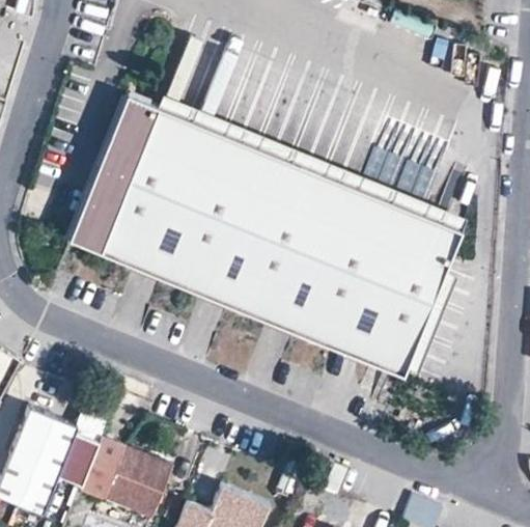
[(295,162),(161,106),(130,93),(116,126),(172,148),(285,194),(295,162)]
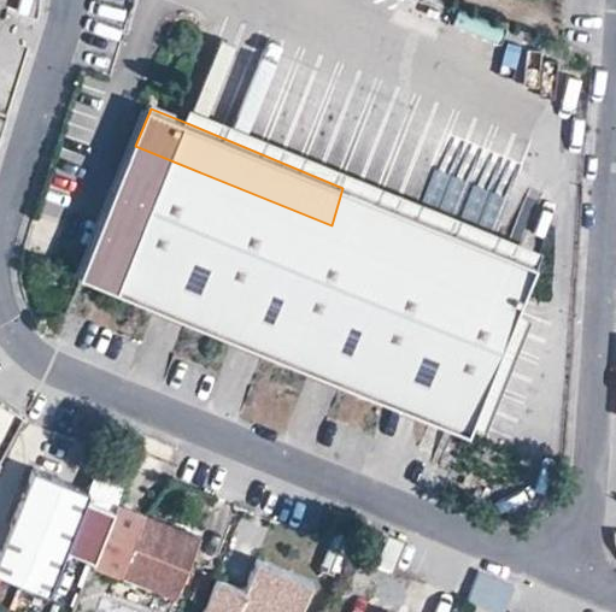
[(346,175),(192,110),(187,123),(342,188),(346,175)]
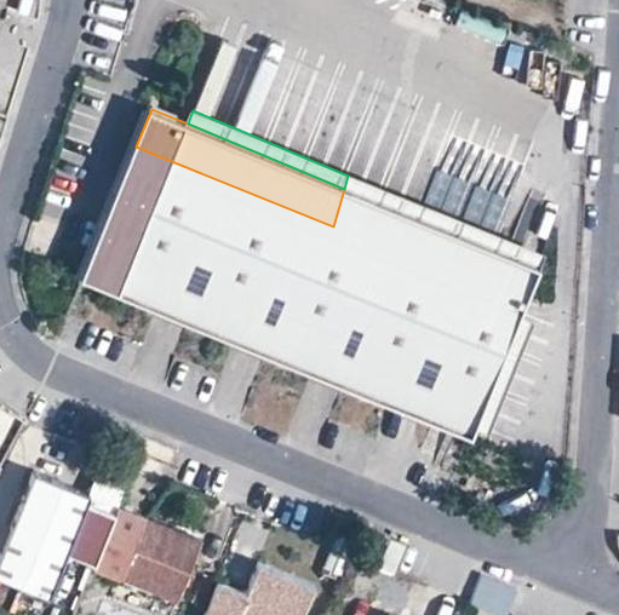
[(201,173),(136,147),(115,196),(132,202),(125,219),(121,218),(115,217),(112,218),(109,218),(105,220),(82,276),(150,304),(201,173)]
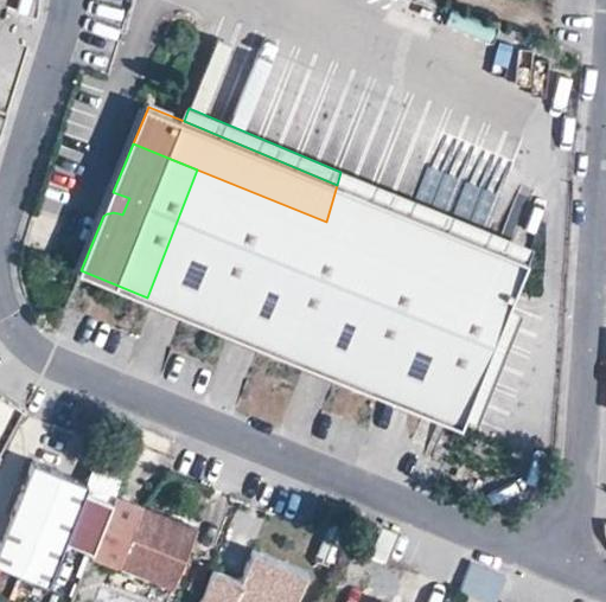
[(326,222),(197,170),(147,298),(275,350),(326,223),(326,222)]
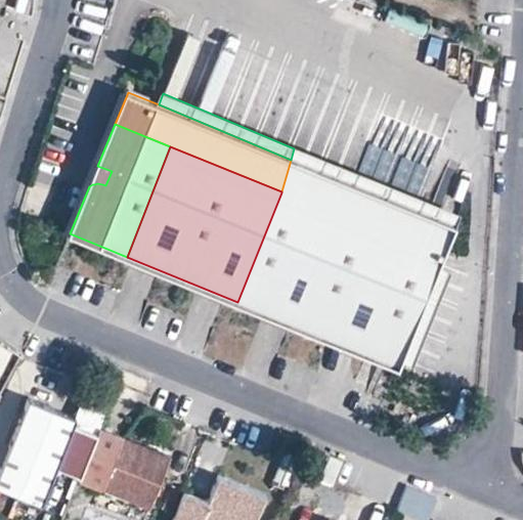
[(458,215),(294,148),(291,160),(452,226),(458,215)]
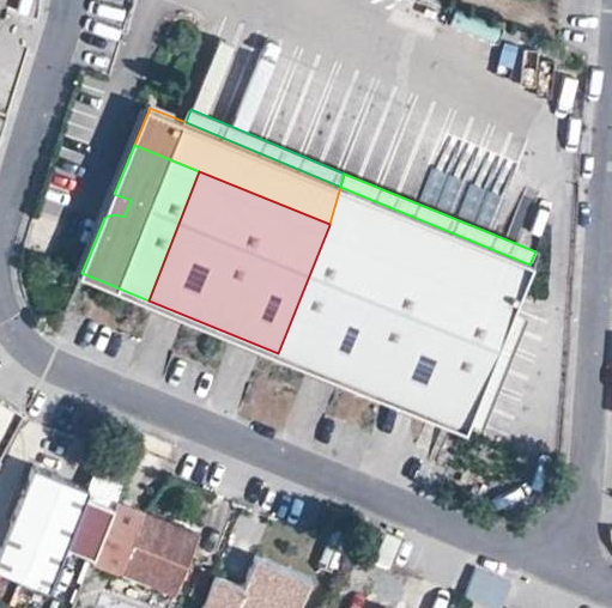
[(529,265),(340,187),(329,224),(462,278),(515,299),(529,265)]
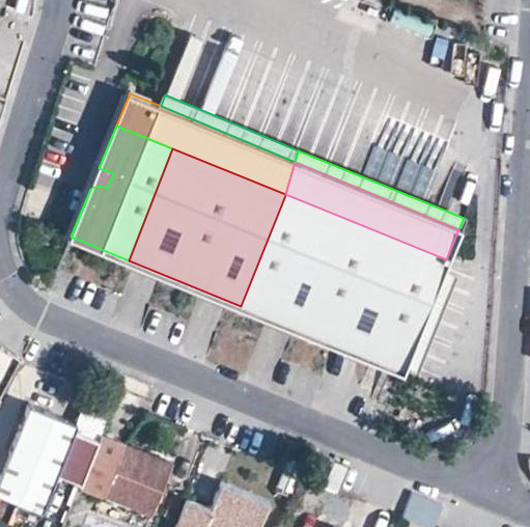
[(113,173),(99,168),(90,189),(93,187),(95,187),(99,186),(104,187),(107,188),(113,173)]
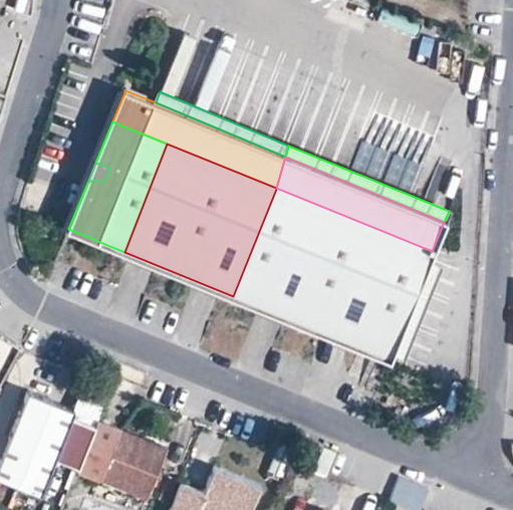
[(388,233),(276,188),(276,189),(233,296),(344,341),(388,233)]
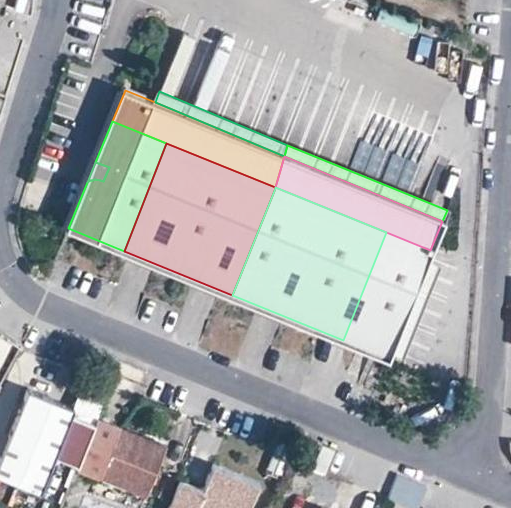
[(430,250),(386,232),(343,340),(386,357),(389,351),(426,261),(430,250)]
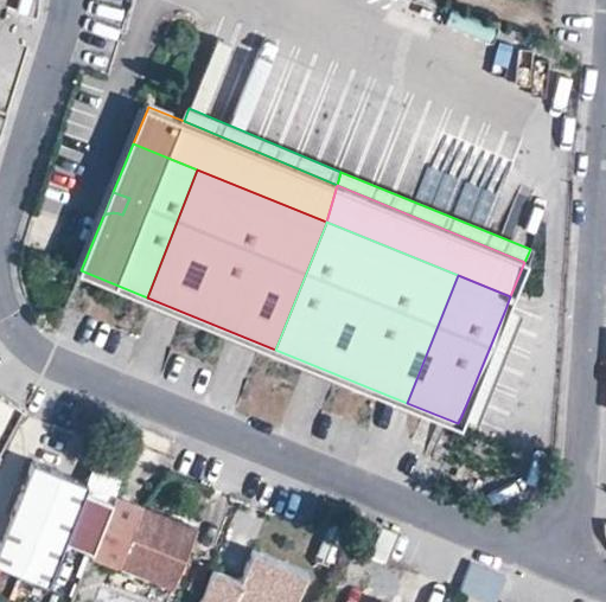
[(521,315),(505,309),(461,416),(477,422),(521,315)]
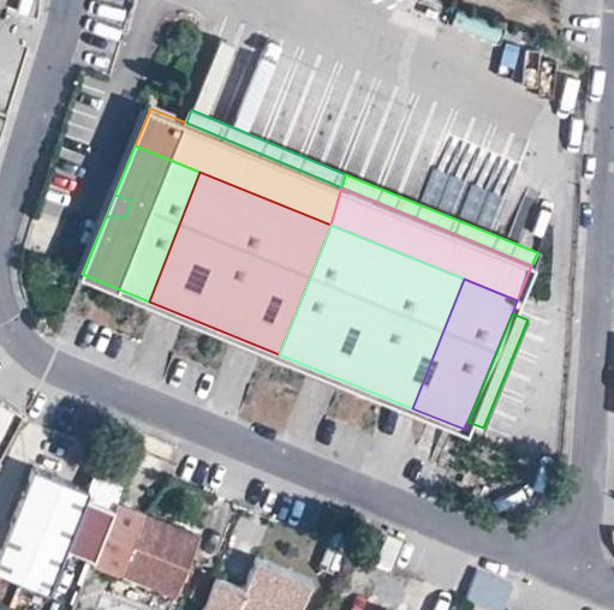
[(88,495),(34,473),(0,554),(0,573),(48,593),(64,554),(93,566),(113,515),(84,503),(88,495)]
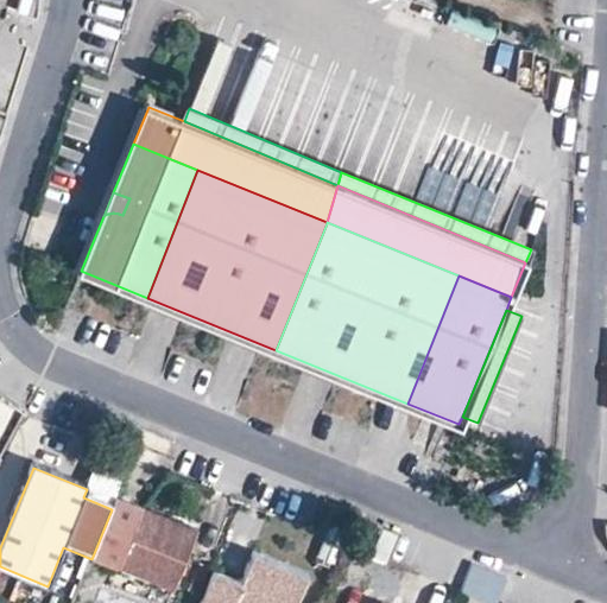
[(198,537),(141,514),(115,503),(112,509),(92,559),(89,565),(115,575),(174,598),(198,537)]
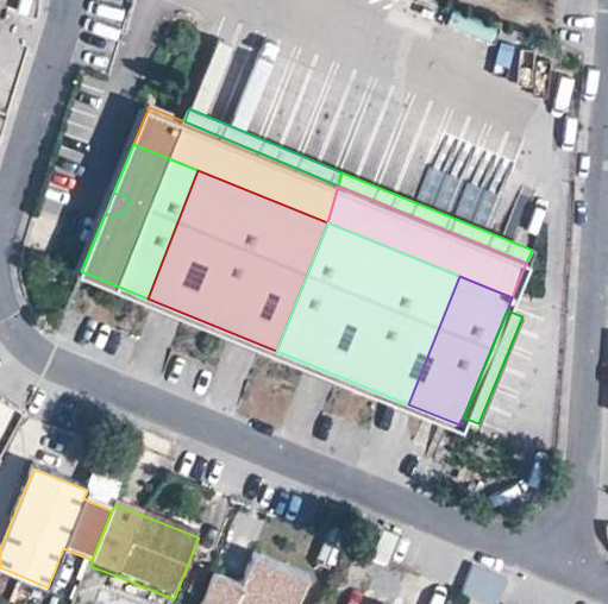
[(214,577),(204,603),(300,603),(311,579),(254,557),(242,587),(214,577)]
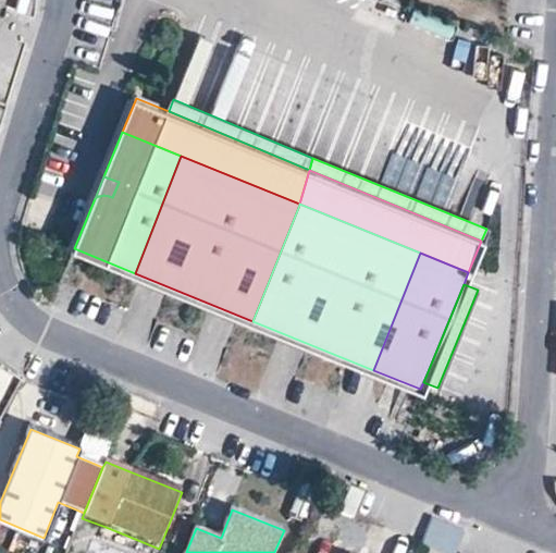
[(432,517),(421,542),(445,552),(455,552),(465,530),(432,517)]
